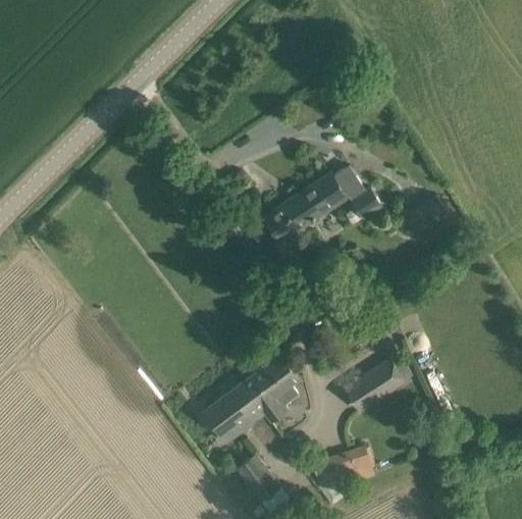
[(331,173),(264,218),(280,243),(286,240),(349,200),(348,199),(349,198),(363,219),(381,207),(371,191),(366,194),(350,168),(335,178),(331,173)]
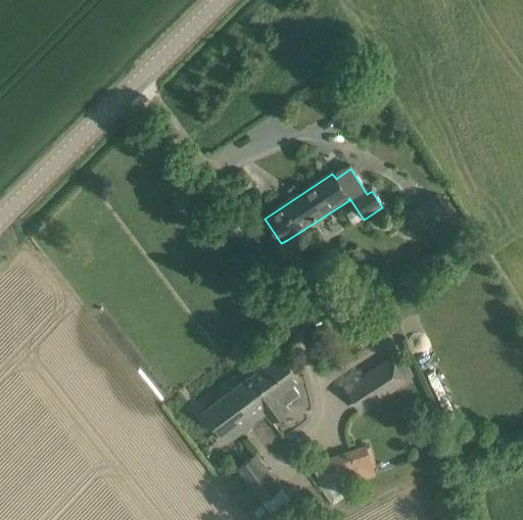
[(399,356),(391,361),(345,391),(361,413),(415,378),(399,356)]
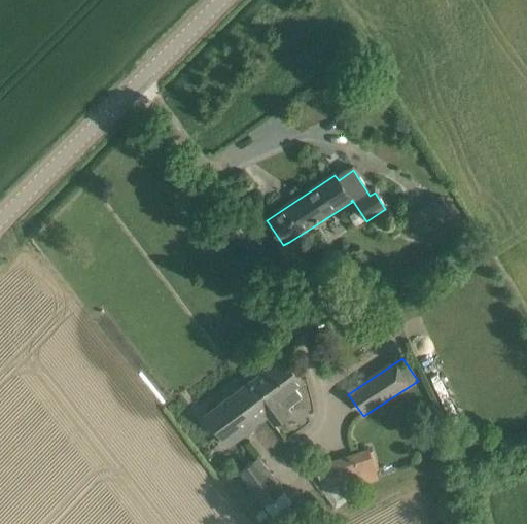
[(245,389),(267,419),(274,427),(291,414),(288,410),(303,399),(294,389),(302,383),(284,359),(245,389)]
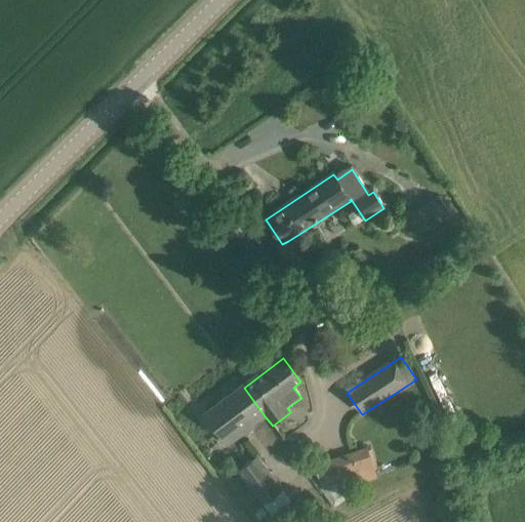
[(266,417),(244,388),(206,415),(228,445),(266,417)]
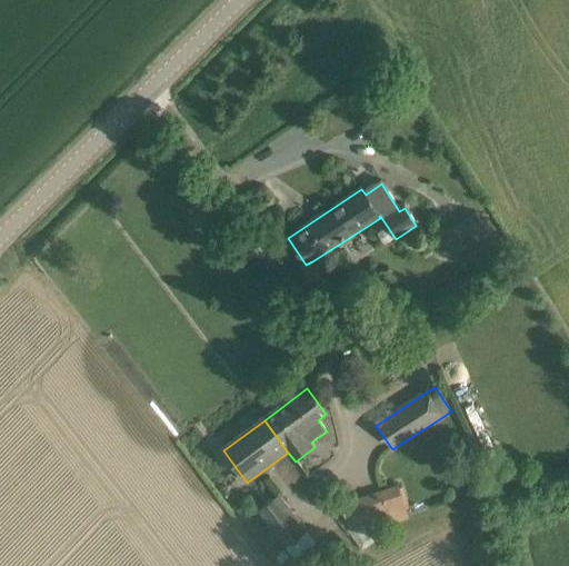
[(366,499),(376,532),(408,520),(398,488),(366,499)]
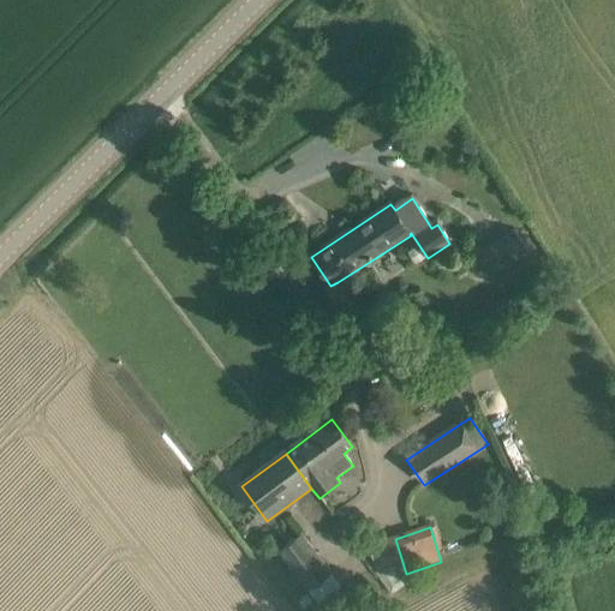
[(308,592),(330,575),(302,537),(279,553),(308,592)]
